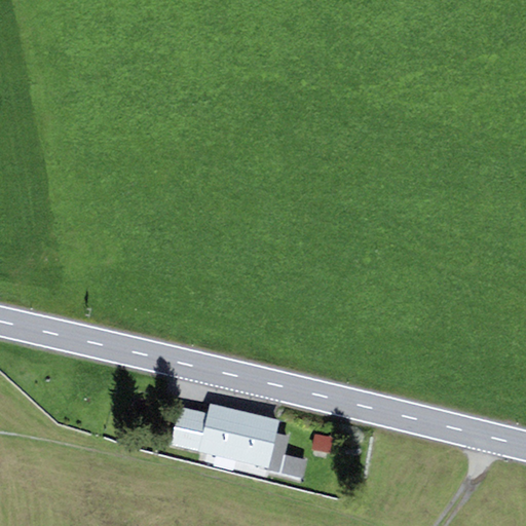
[(280,420),(210,403),(208,413),(198,452),(268,468),(276,434),(280,420)]
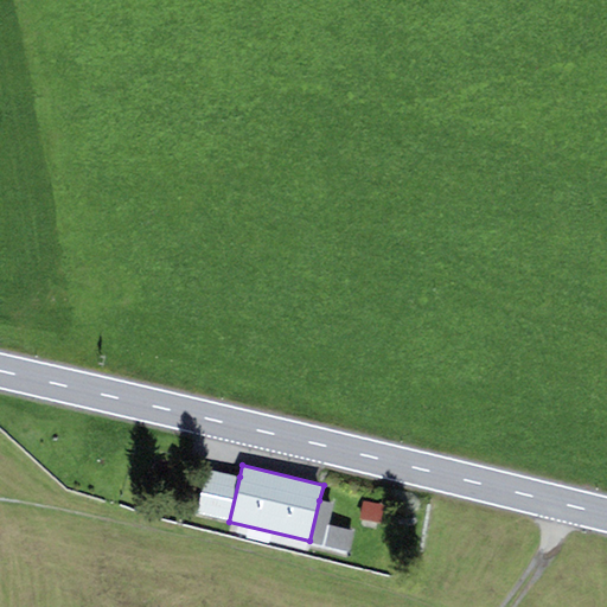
[(196,513),(229,522),(240,477),(208,470),(196,513)]
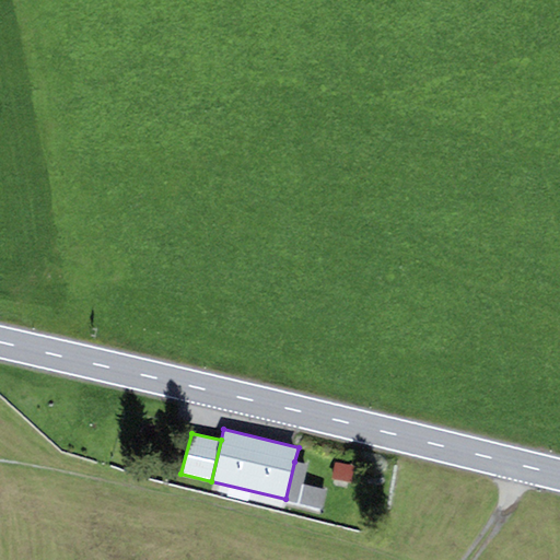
[(294,462),(286,499),(286,501),(298,504),(298,502),(302,485),(307,464),(294,462)]
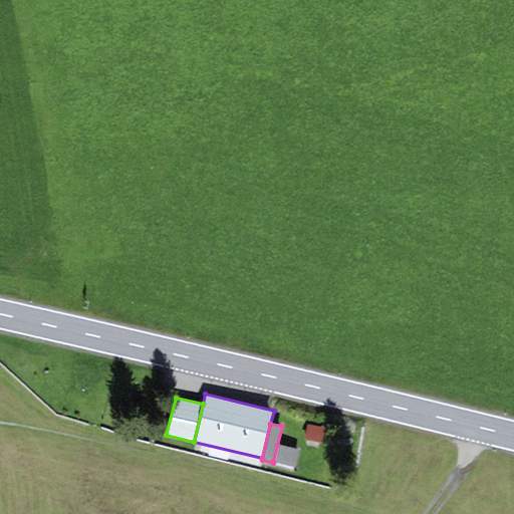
[(322,443),(324,428),(307,425),(305,440),(322,443)]
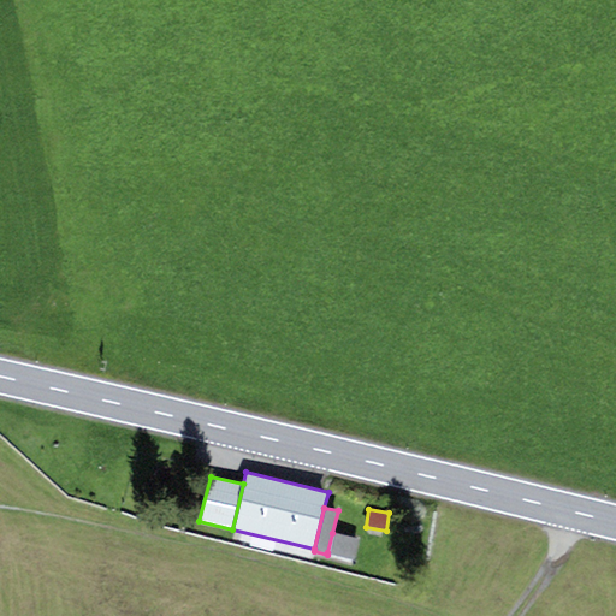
[(332,533),(327,552),(327,555),(354,562),(355,560),(360,539),(332,533)]
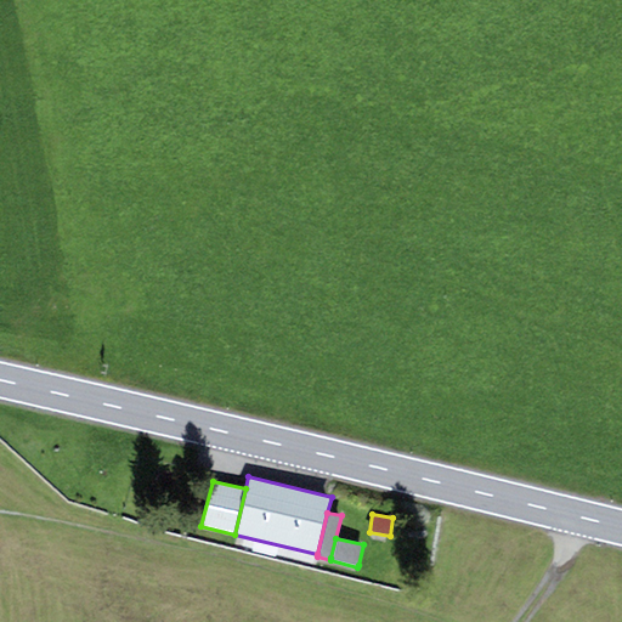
All buildings are outlined.
